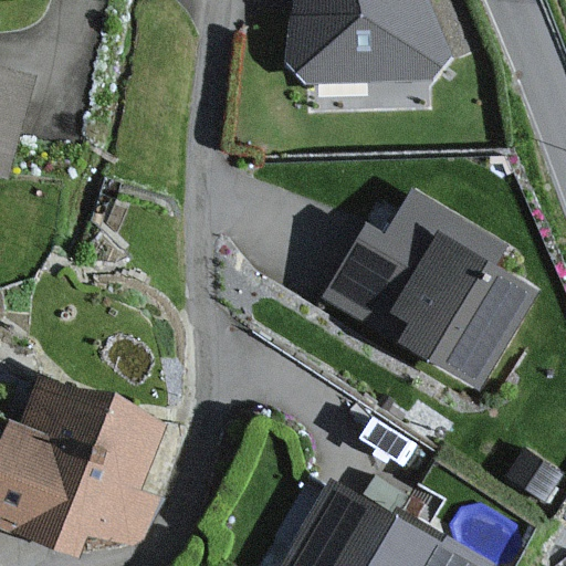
[(284,0),(285,14),(276,66),(300,91),(428,80),(449,60),(421,0),(284,0)]
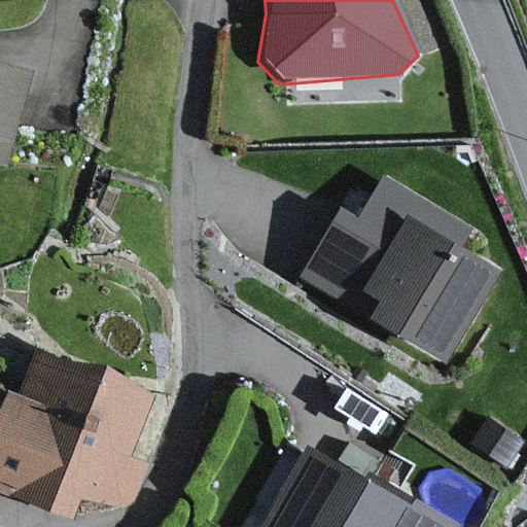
[(34,75),(0,65),(0,165),(6,167),(34,75)]
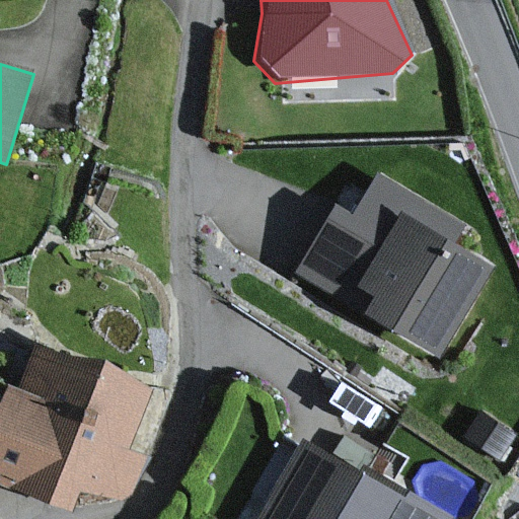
[(436,356),(490,263),(403,213),(413,197),(376,175),(351,220),(331,209),(293,275),(436,356)]
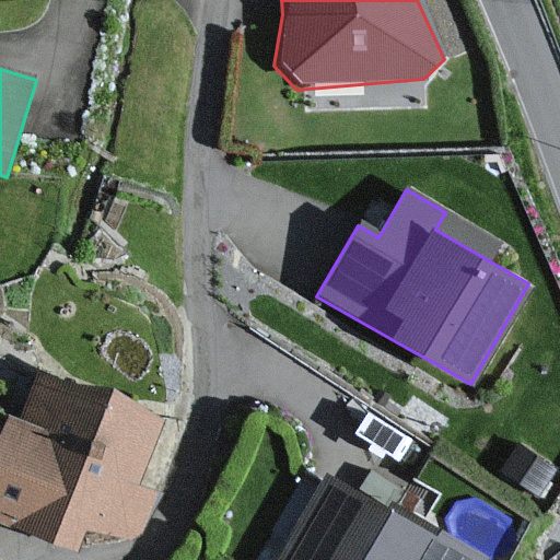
[(164,422),(41,369),(18,421),(9,418),(0,436),(0,515),(86,553),(96,532),(127,545),(146,501),(132,496),(164,422)]
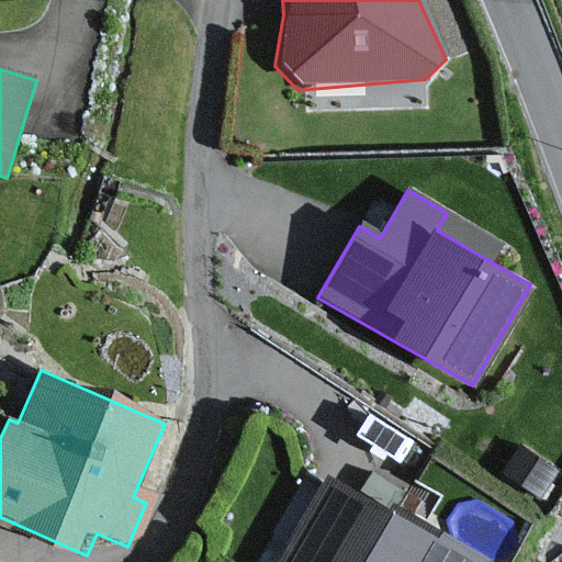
[(420,534),(324,472),(265,561),(492,561),(493,561),(429,520),(420,534)]
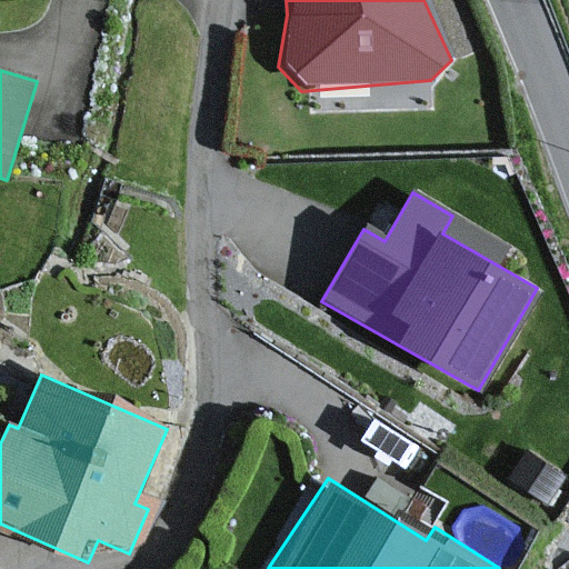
All buildings are outlined.
